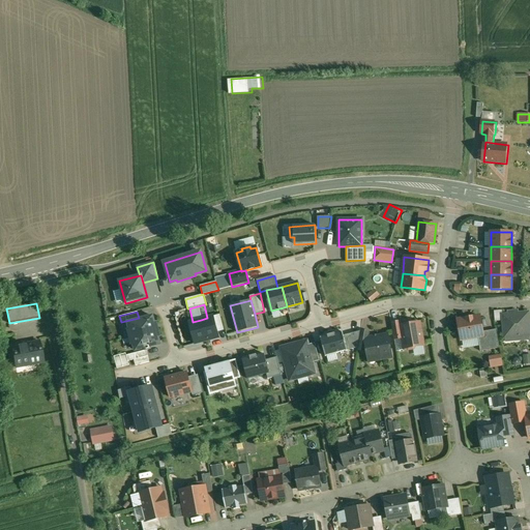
[(528,314),(503,316),(505,337),(506,342),(517,341),(516,336),(529,334),(529,331),(529,327),(528,314)]
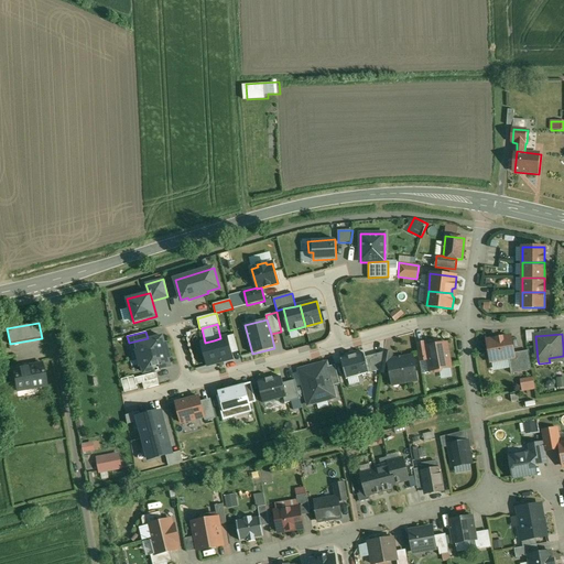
[(235,335),(227,337),(231,354),(239,351),(235,335)]
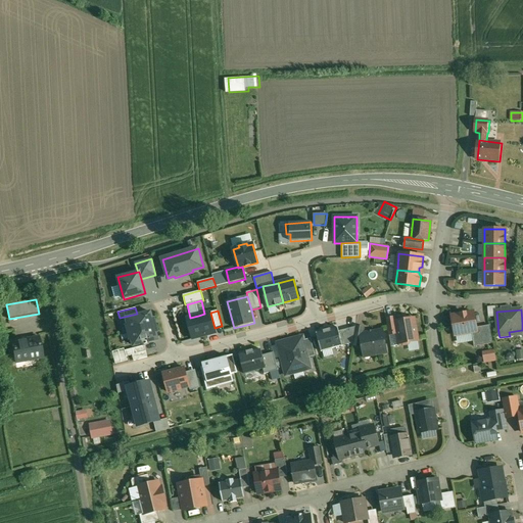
[(129,333),(154,326),(150,312),(125,319),(129,333)]
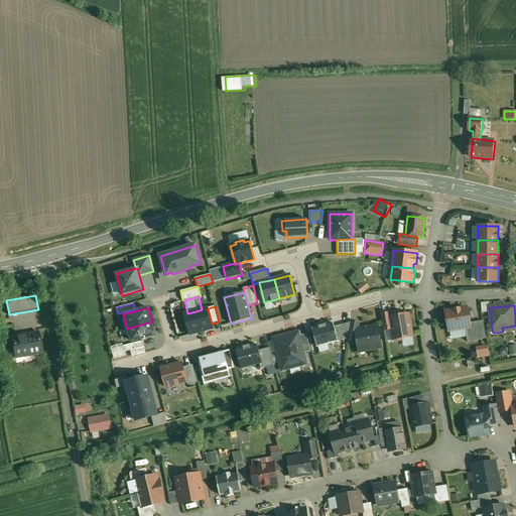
[(202,309),(196,311),(202,332),(214,329),(212,324),(208,308),(202,309)]
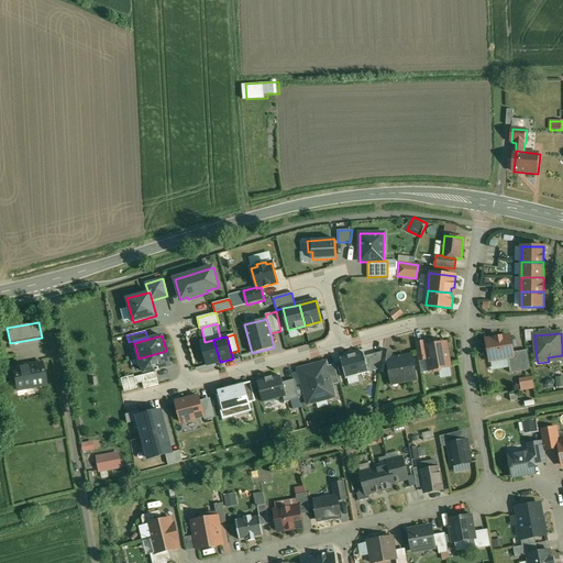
[(510,337),(487,340),(490,361),(508,357),(514,357),(512,353),(510,337)]
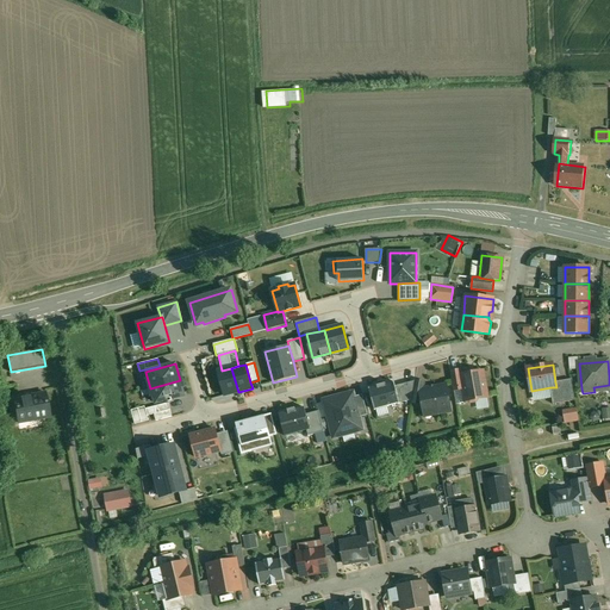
[(224,396),(238,392),(231,368),(222,371),(218,372),(224,396)]
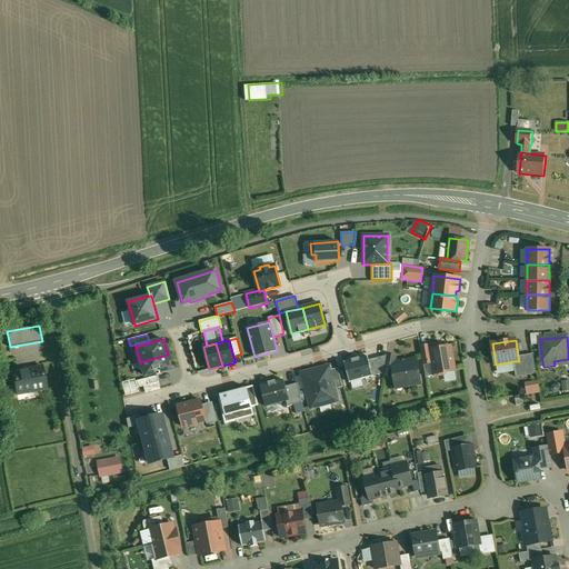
[(429,346),(420,347),(423,363),(431,362),(430,350),(429,346)]
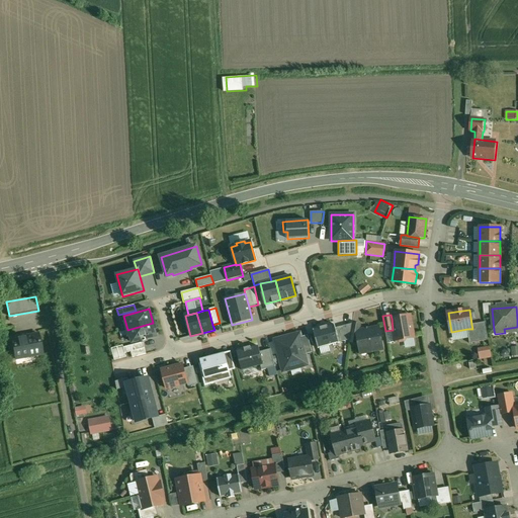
[(392,319),(393,330),(395,341),(397,340),(399,342),(404,341),(406,339),(414,337),(410,316),(392,319)]
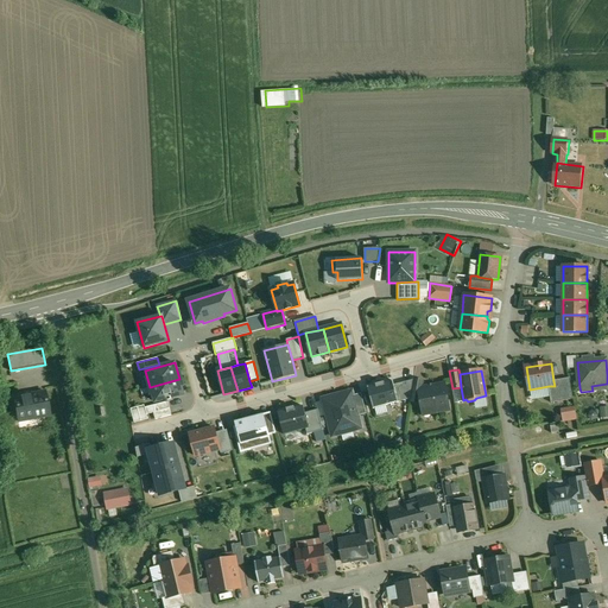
[(570,378),(553,381),(555,386),(549,386),(551,403),(574,399),(570,378)]
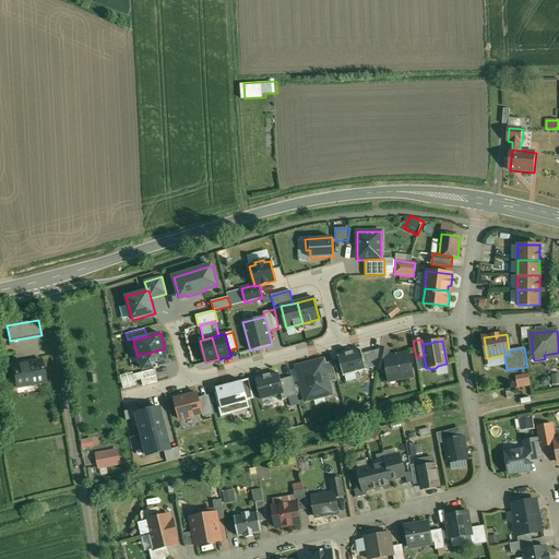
[(168,364),(165,348),(138,356),(141,370),(168,364)]
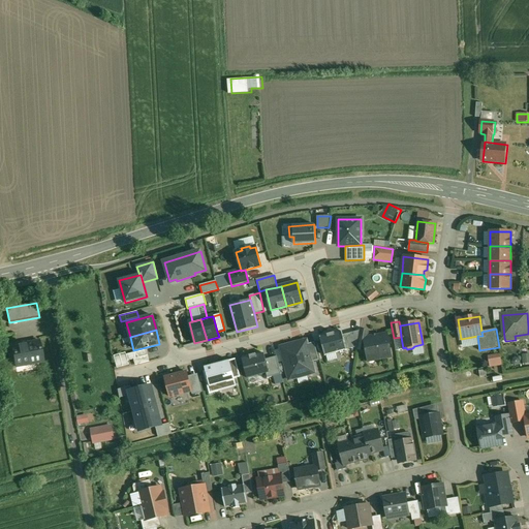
[(341,331),(319,337),(324,356),(346,350),(342,335),(341,331)]
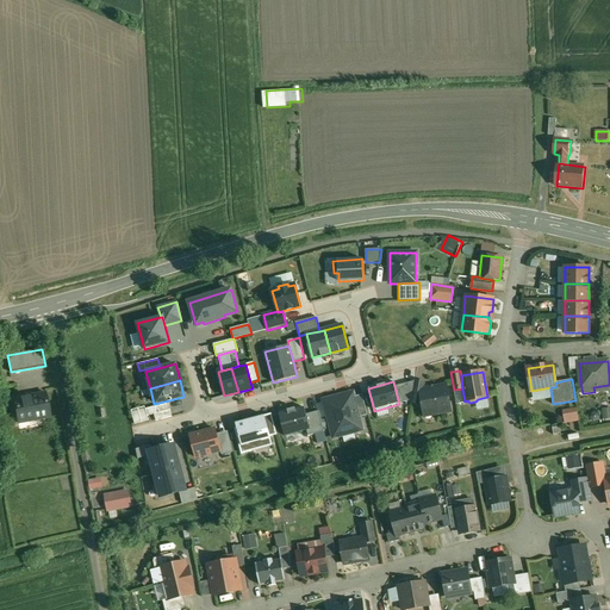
[(415,381),(394,386),(399,404),(411,400),(415,381)]
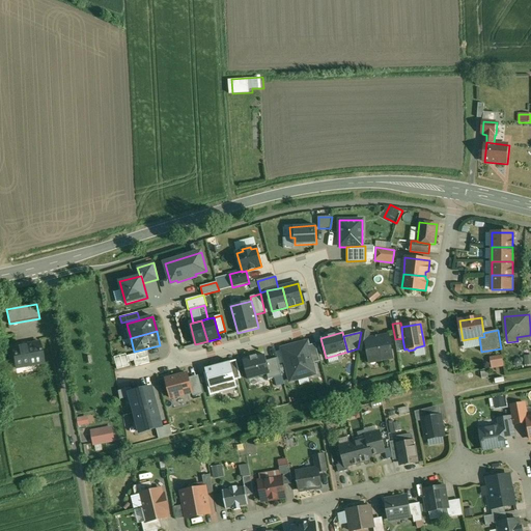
[(369,333),(361,332),(358,348),(358,351),(368,352),(368,339),(369,333)]
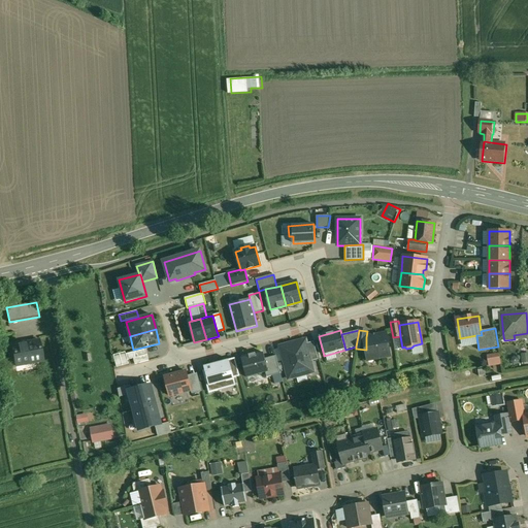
[(386,334),(375,335),(375,336),(373,337),(372,336),(366,337),(366,350),(367,357),(374,356),(377,358),(382,358),(384,355),(389,354),(386,334)]
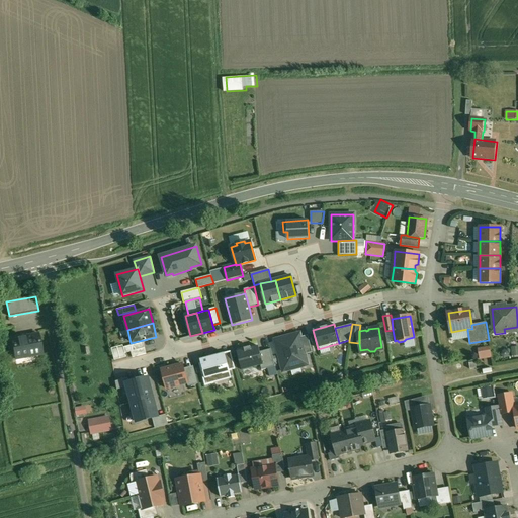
[(42,354),(38,334),(11,339),(15,359),(42,354)]
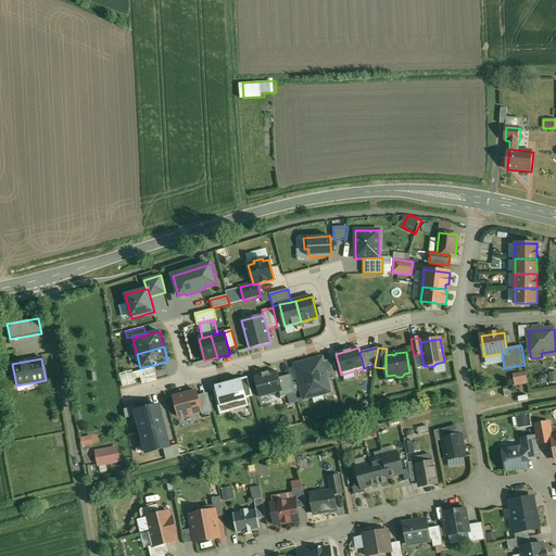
[(308,362),(294,365),(295,367),(299,380),(304,400),(331,392),(328,380),(325,381),(320,363),(319,359),(308,363),(308,362)]
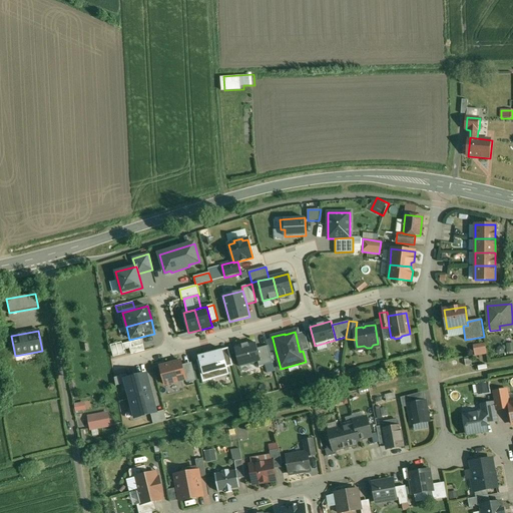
[(296,335),(300,352),(303,351),(310,350),(305,333),(296,335)]
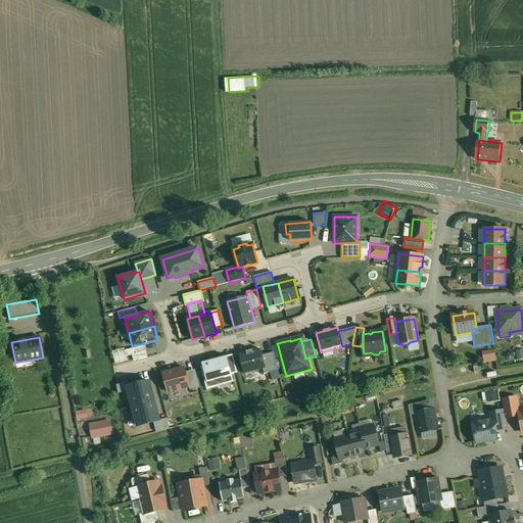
[(144,345),(125,350),(126,357),(132,355),(146,351),(144,345)]
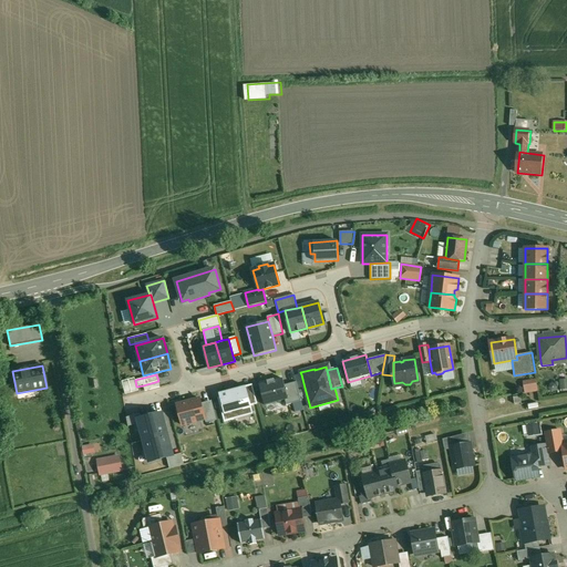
[(305,388),(301,374),(295,377),(298,389),(305,388)]
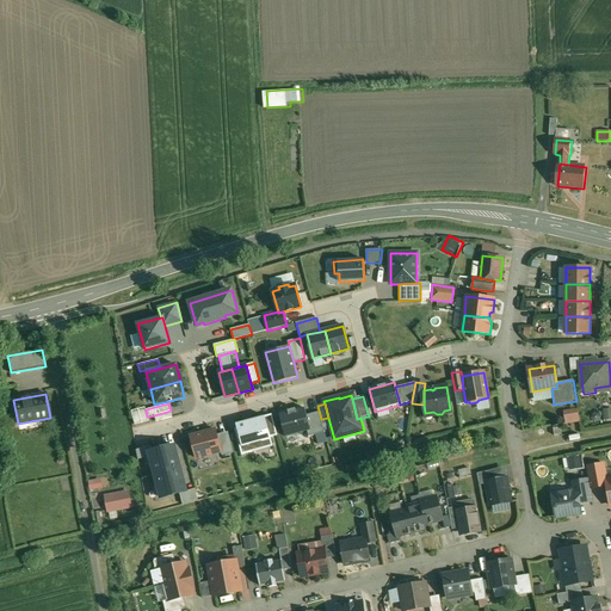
[(144,407),(139,409),(142,423),(148,421),(147,417),(146,409),(144,407)]
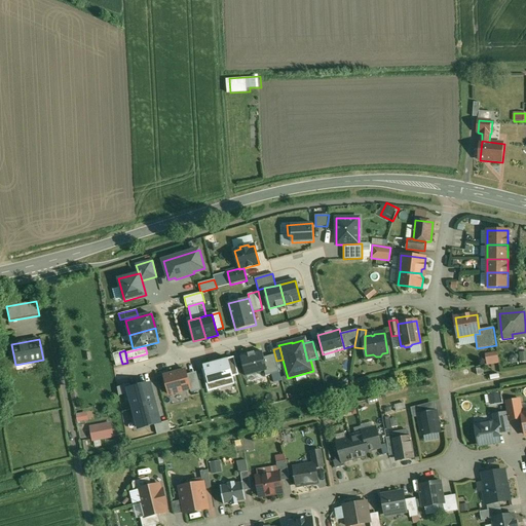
[(248,355),(240,358),(246,376),(264,371),(267,370),(264,358),(262,351),(255,353),(254,352),(248,353),(248,355)]
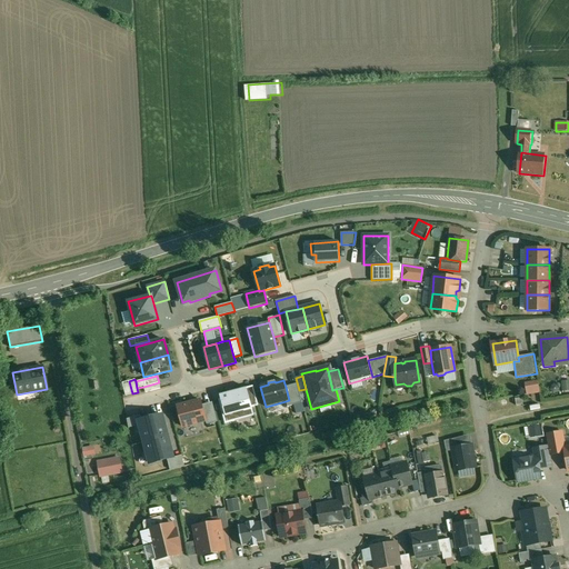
[(122,382),(126,396),(132,393),(129,381),(122,382)]
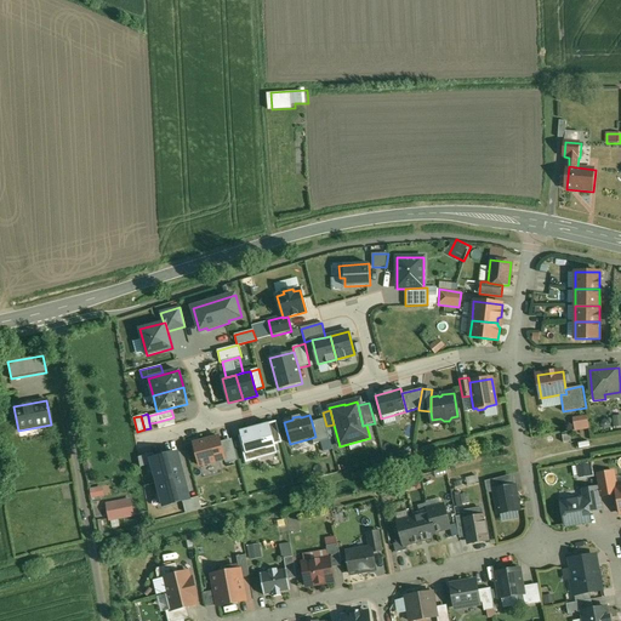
[(586,416),(574,419),(576,429),(588,428),(586,416)]
